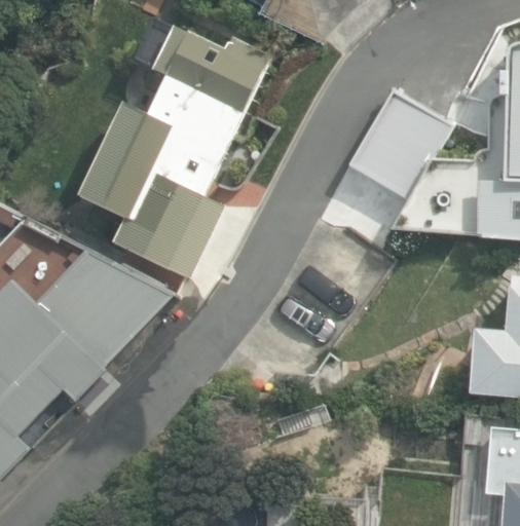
[(291,24),(298,6),(284,0),(266,0),(262,10),(291,24)]
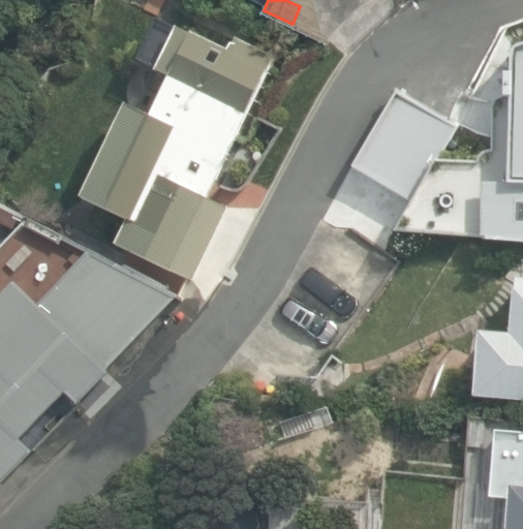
[(115,244),(190,280),(224,208),(203,197),(268,59),(232,41),(227,51),(177,27),(156,71),(170,78),(150,118),(124,105),(81,197),(127,219),(115,244)]
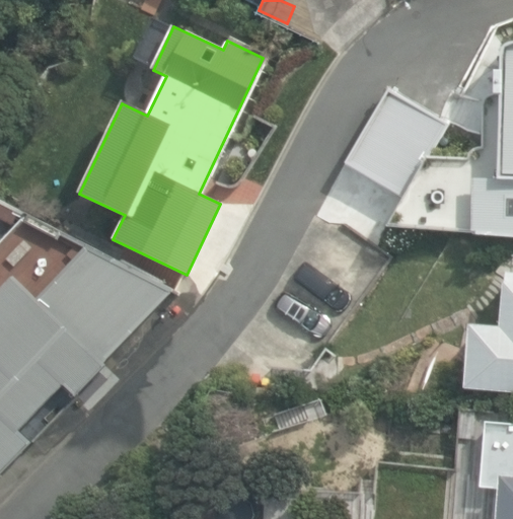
[(387,226),(512,236),(512,43),(512,44),(503,48),(499,57),(495,178),(417,173),(444,125),(385,90),(343,163),(401,198),(387,226)]
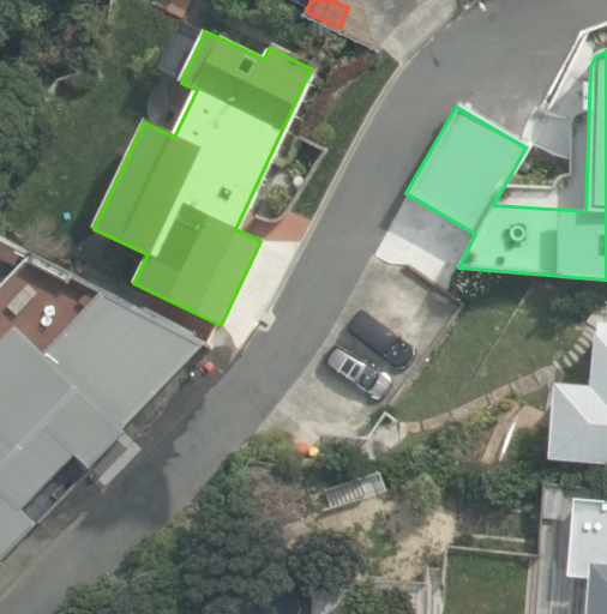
[(116,426),(200,344),(29,254),(0,286),(0,558),(124,434),(116,426)]
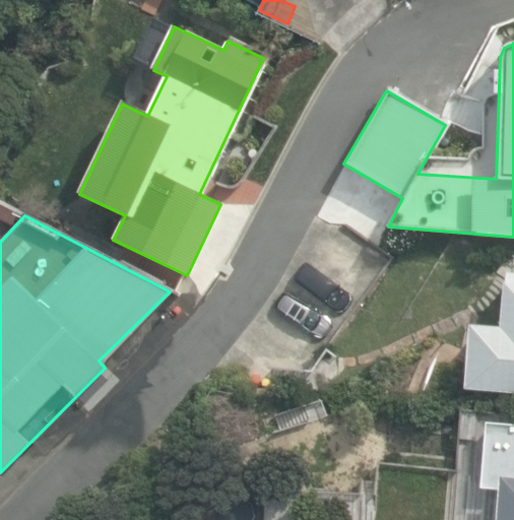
[(464,387),(513,391),(513,276),(504,275),(500,328),(469,326),(464,387)]
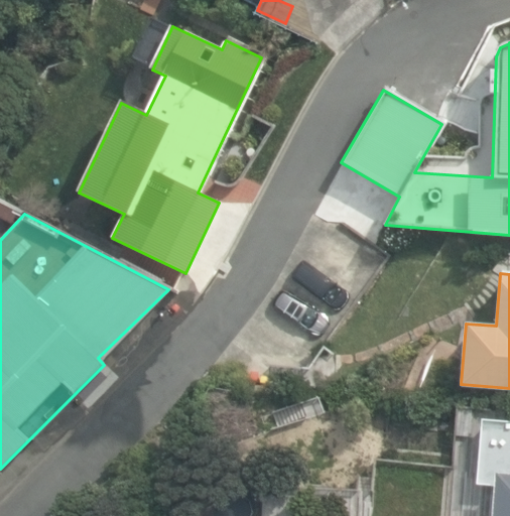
[(267,384),(309,385),(312,309),(270,308),(267,384)]
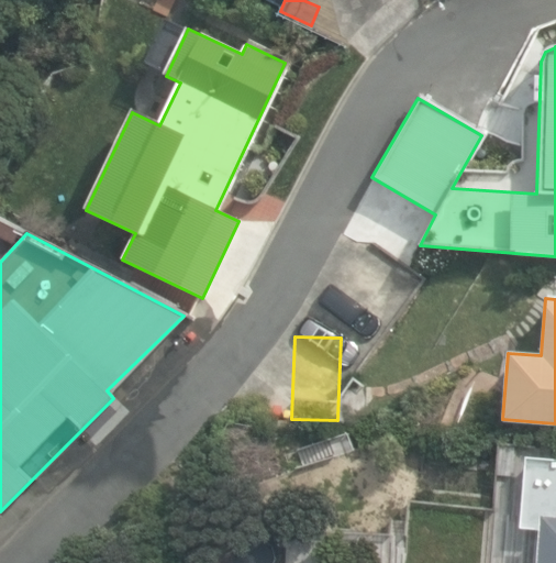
[(555,562),(555,455),(524,454),(518,526),(540,528),(536,562),(555,562)]
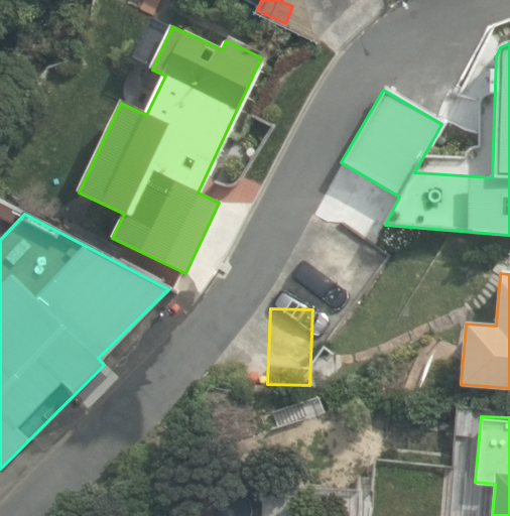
All buildings are outlined.
